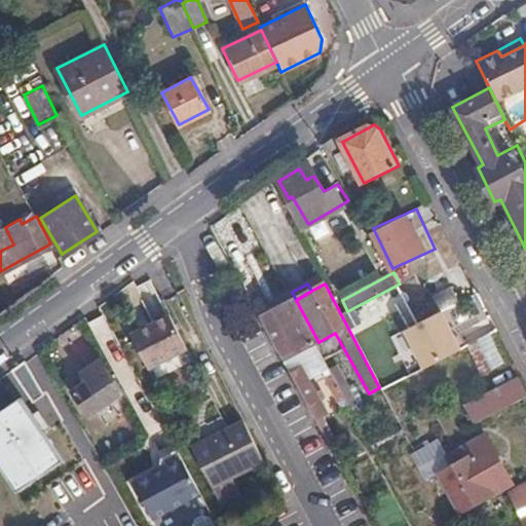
[(444,311),(460,303),(452,286),(426,299),(433,316),(444,311)]
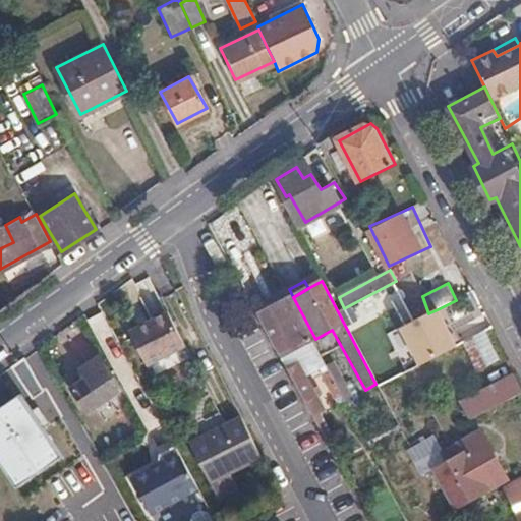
[(293,297),(289,289),(275,297),(279,304),(261,314),(284,356),(315,339),(293,297)]
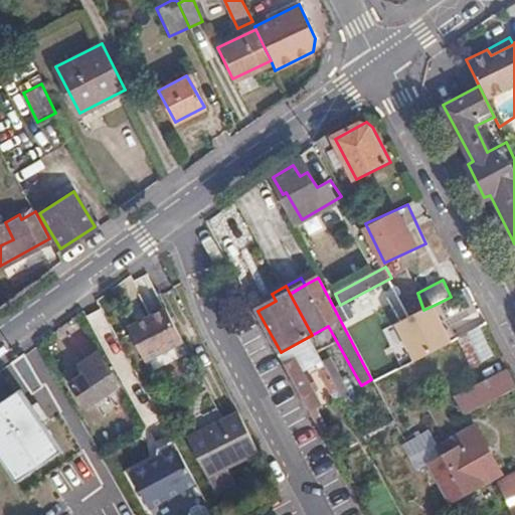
[(253,304),(258,311),(276,301),(272,294),(253,304)]
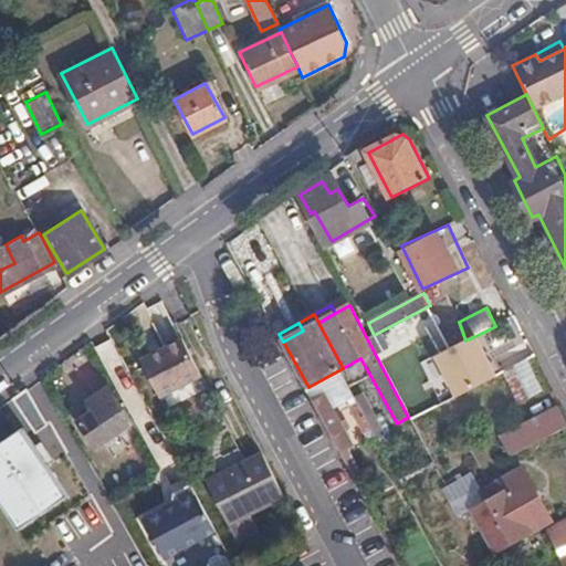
[(411,366),(392,332),(375,341),(394,376),(411,366)]
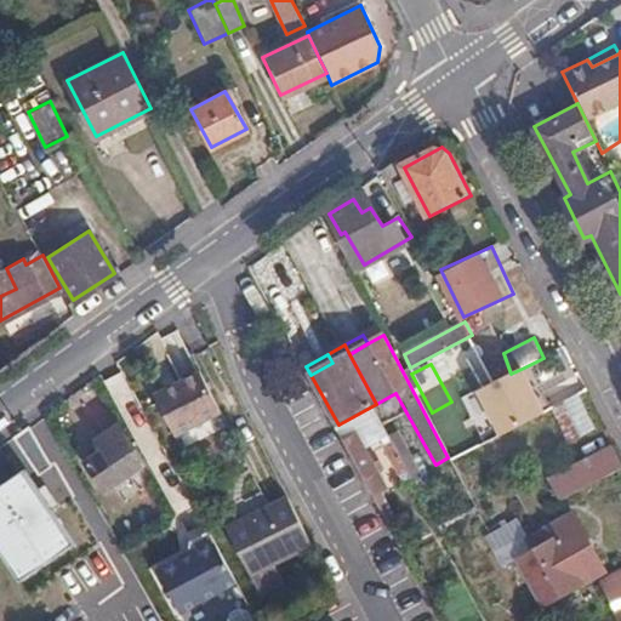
[(226,410),(203,365),(158,389),(180,434),(226,410)]
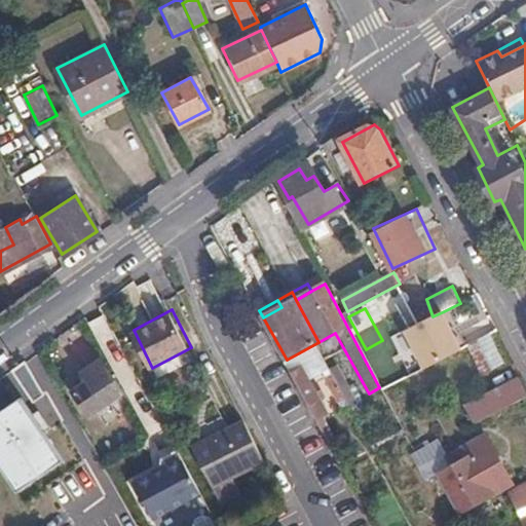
[(407,331),(426,367),(440,361),(462,349),(444,311),(433,316),(407,331)]
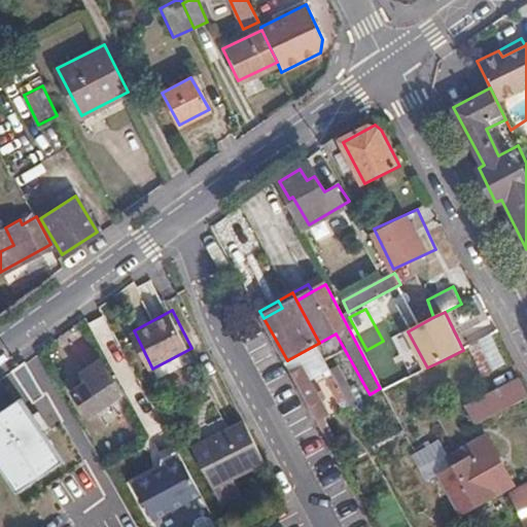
[(491,337),(471,346),(485,374),(504,364),(491,337)]
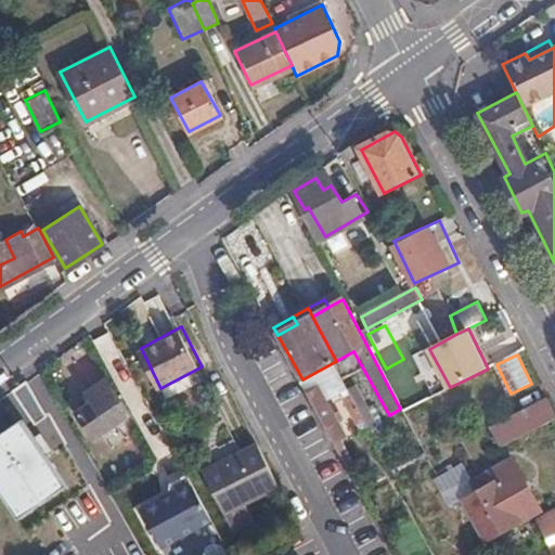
[(79,412),(95,437),(132,412),(110,378),(90,392),(95,401),(79,412)]
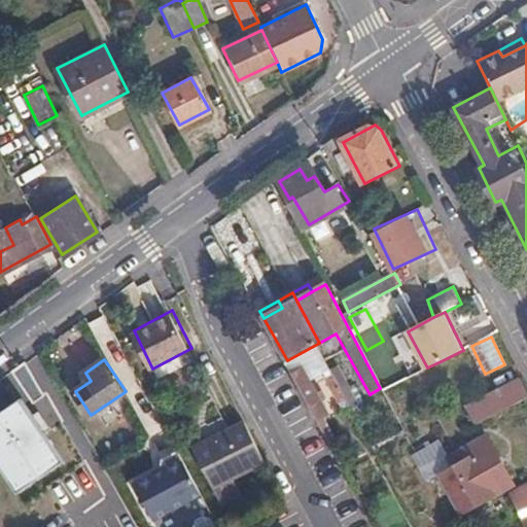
[(306,371),(295,376),(320,422),(330,415),(306,371)]
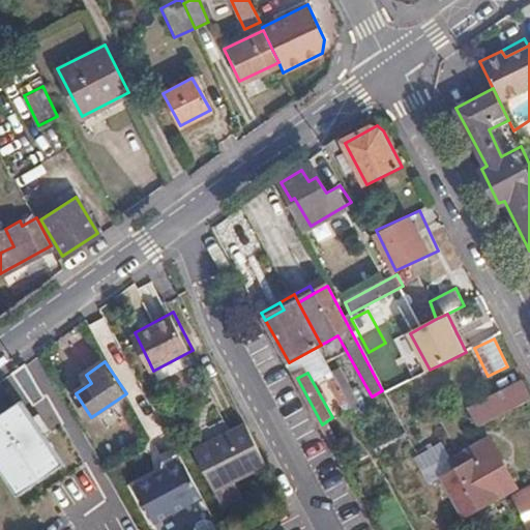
[(0,387),(0,403),(30,386),(24,374),(0,387)]
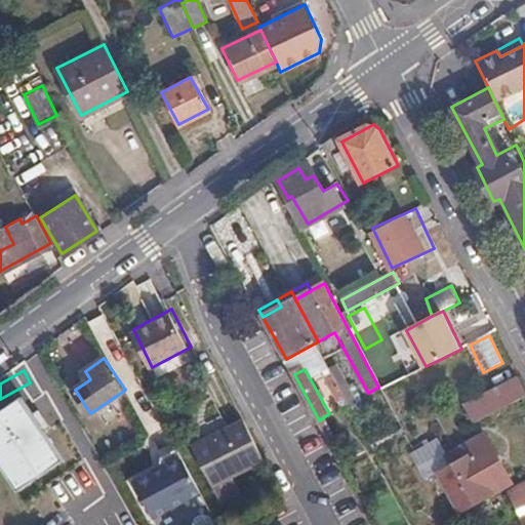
[(524,397),(524,390),(518,377),(466,407),(475,425),(524,397)]
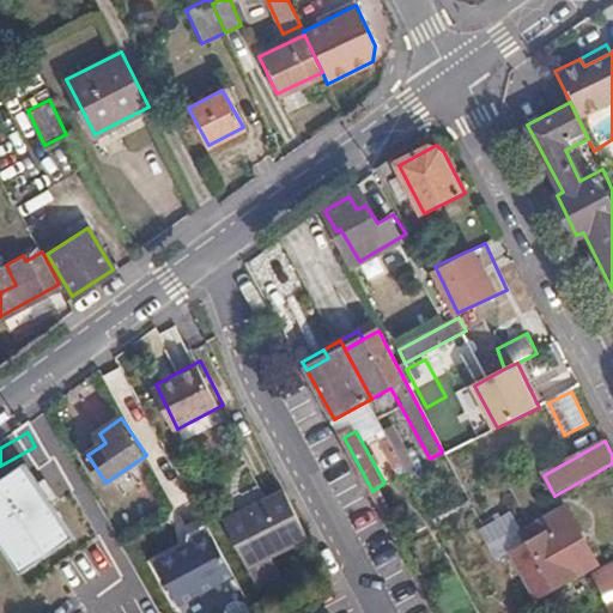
[(93,544),(38,445),(35,447),(0,466),(0,519),(32,578),(93,544)]
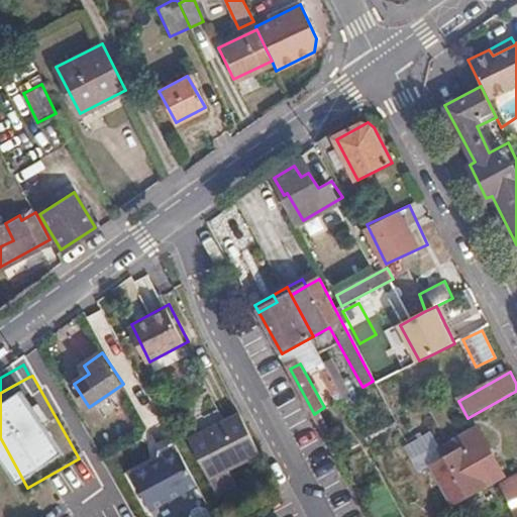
[(345,399),(341,390),(326,398),(332,407),(345,399)]
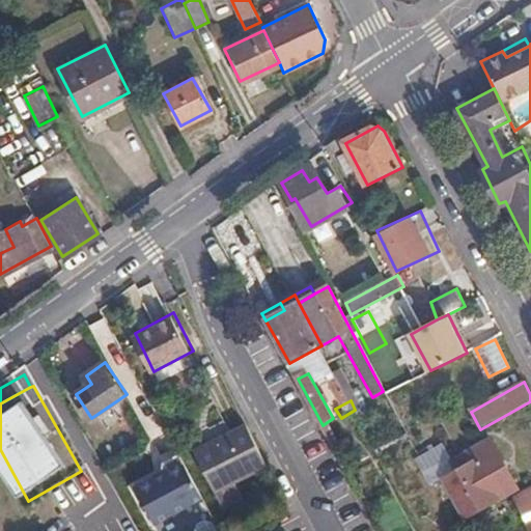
[(270,464),(249,422),(197,449),(225,505),(246,494),(239,479),(270,464)]
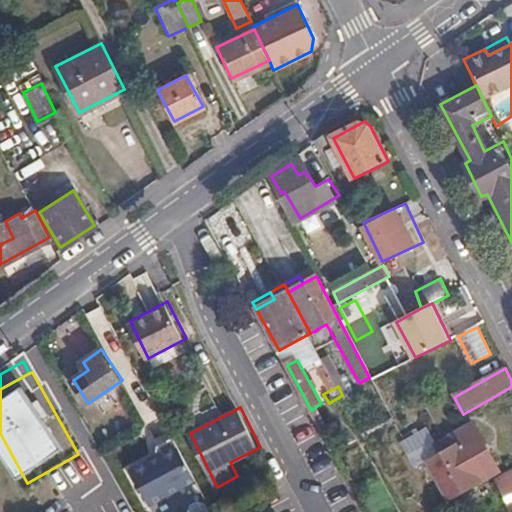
[(500,471),(474,424),(438,444),(444,453),(431,460),(454,497),(500,471)]
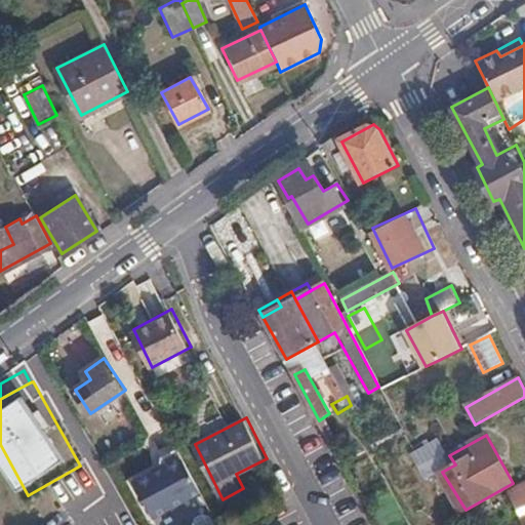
[(155,519),(203,492),(180,449),(165,458),(163,466),(164,467),(163,467),(165,470),(156,475),(155,472),(134,483),(155,519)]
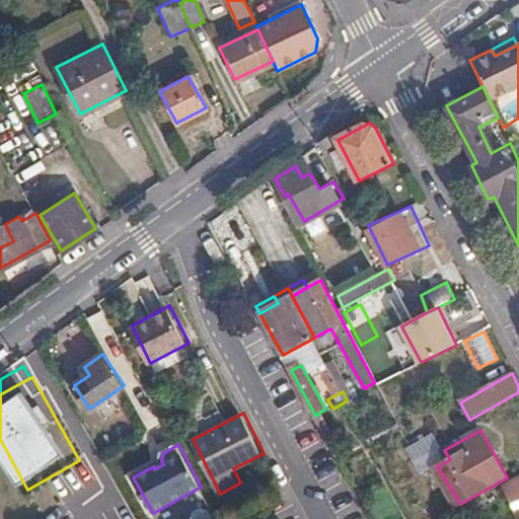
[(510,503),(518,498),(518,477),(502,487),(510,503)]
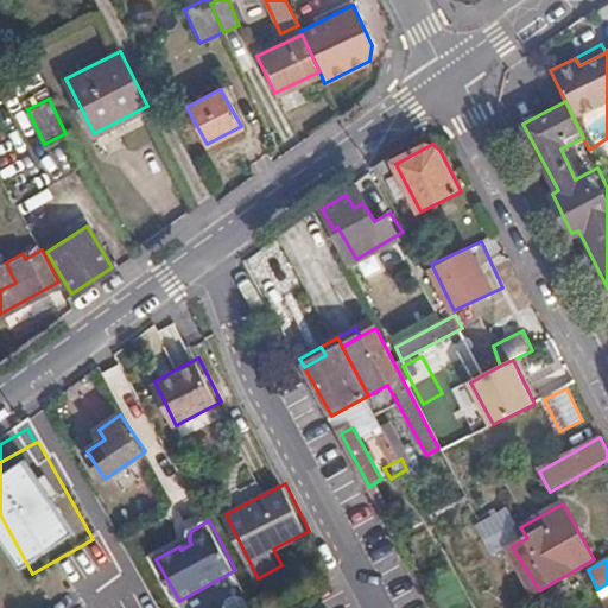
[(607,583),(597,589),(605,602),(607,601),(607,600),(607,583)]
